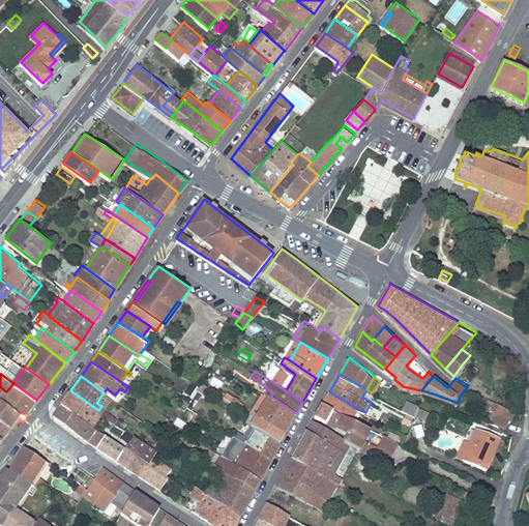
[(201,384),(199,388),(207,393),(211,386),(203,381),(201,384)]
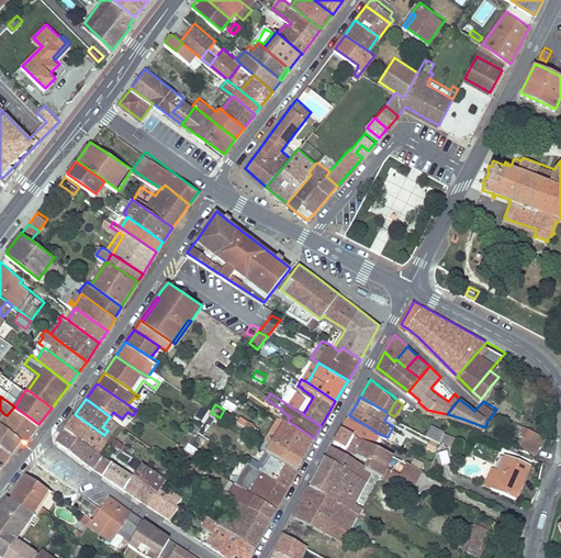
[(7,415),(4,414),(0,417),(0,422),(21,438),(27,438),(38,424),(14,406),(7,415)]
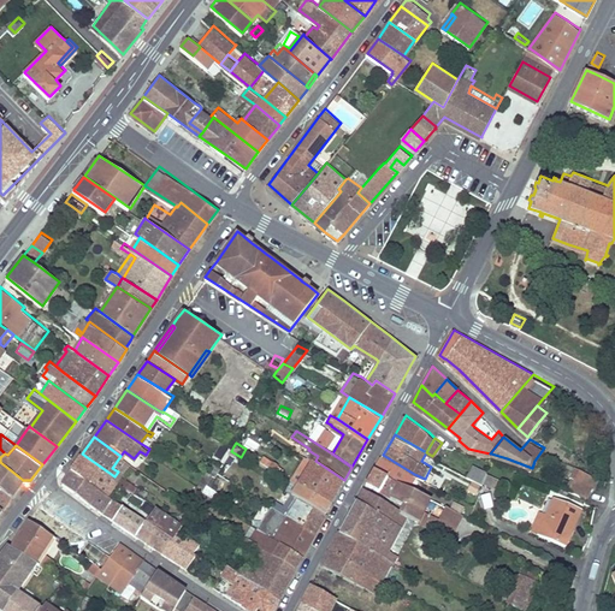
[(0,486),(12,494),(23,480),(0,462),(0,457),(5,454),(0,449),(0,486)]
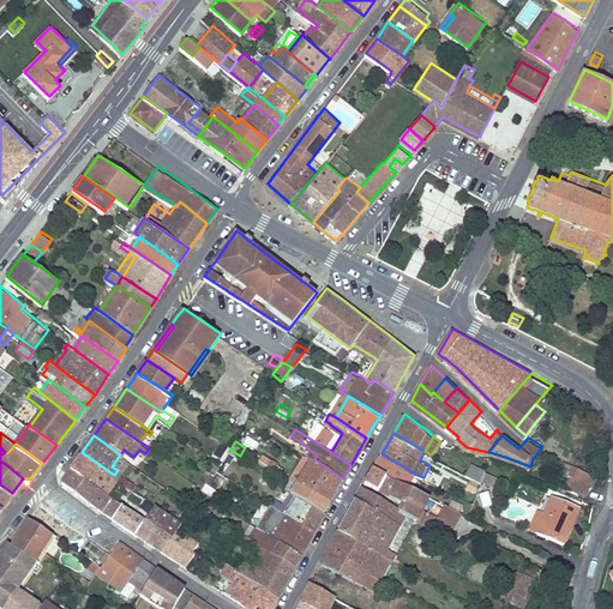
[(82,452),(72,465),(103,488),(109,480),(116,484),(120,478),(114,475),(82,452)]
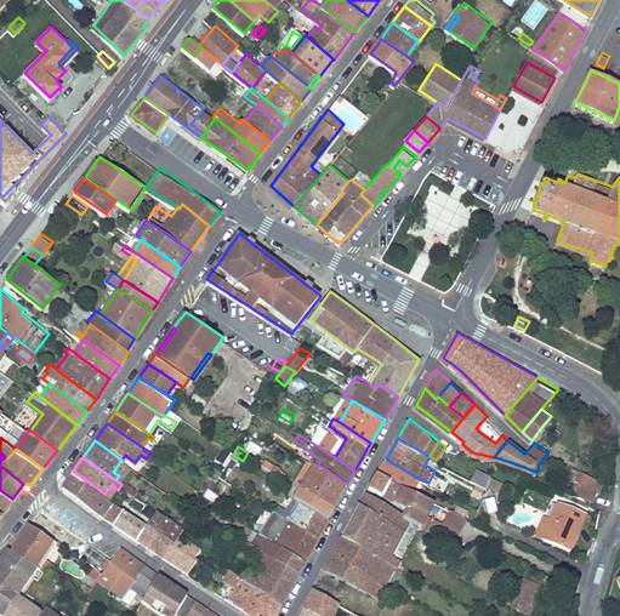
[(266,457),(263,462),(277,471),(280,466),(266,457)]
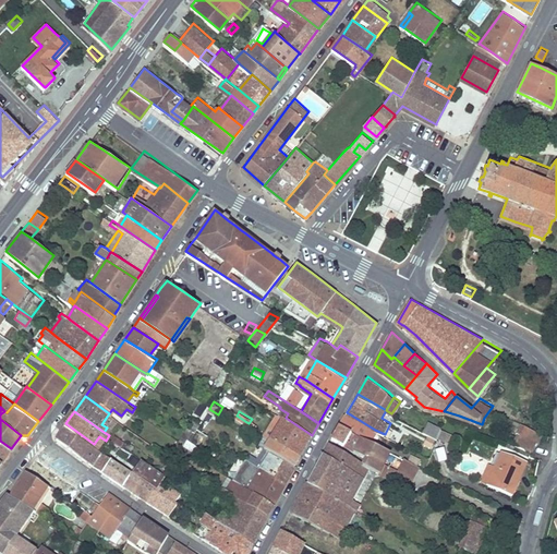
[(347,412),(340,423),(352,430),(361,435),(368,440),(375,430),(347,412)]
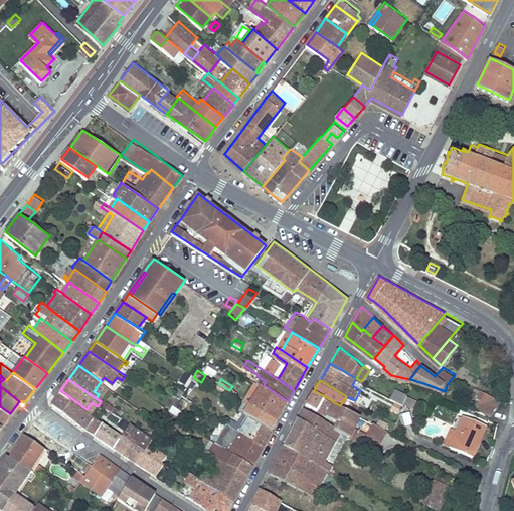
[(257,381),(243,399),(248,402),(262,384),(259,382),(257,381)]
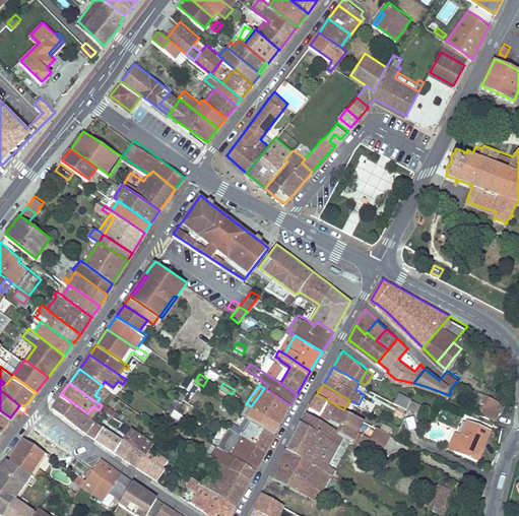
[(264,388),(251,406),(279,425),(290,405),(266,389),(264,388)]
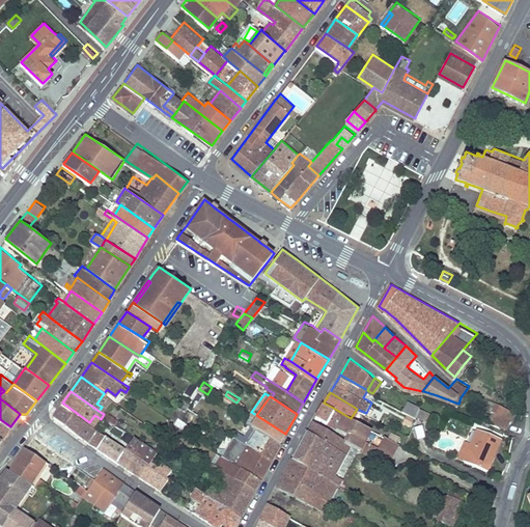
[(187,408),(189,406),(191,401),(186,398),(182,405),(187,408)]
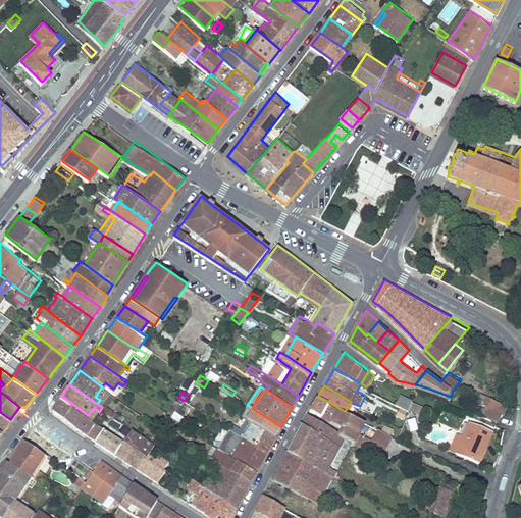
[(409,408),(410,407),(413,399),(402,393),(397,402),(409,408)]
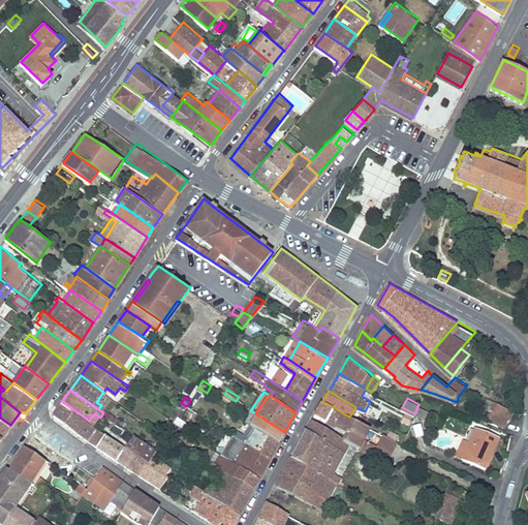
[(515,410),(494,399),(490,407),(493,409),(488,419),(503,427),(508,418),(509,419),(515,410)]
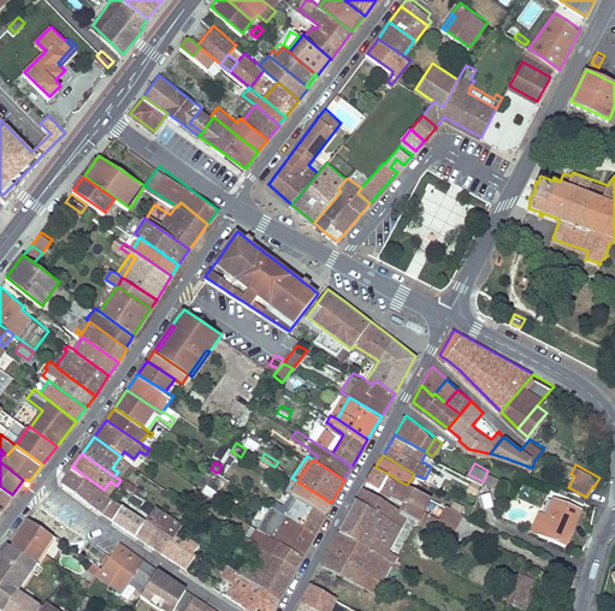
[(64,481),(88,500),(92,502),(104,511),(125,526),(135,511),(104,490),(72,467),(64,481)]
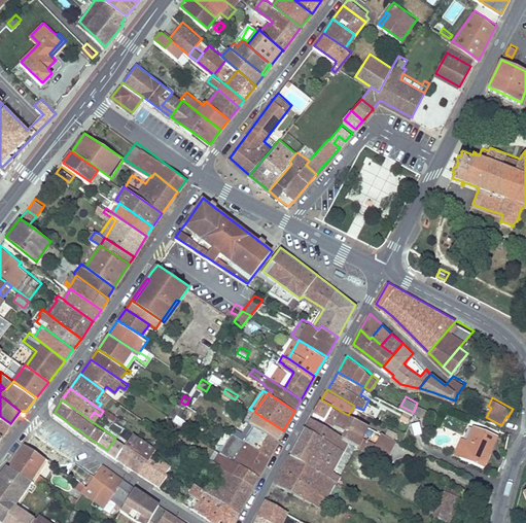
[(332,406),(321,399),(314,412),(324,418),(332,406)]
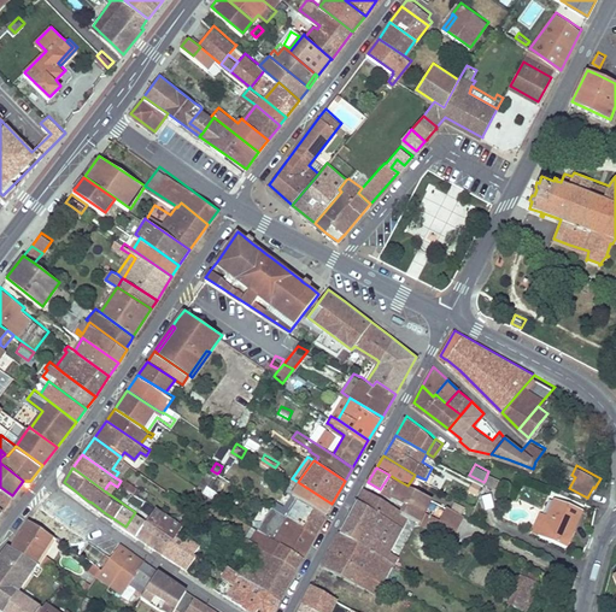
[(209,469),(198,486),(206,492),(217,474),(211,470),(209,469)]
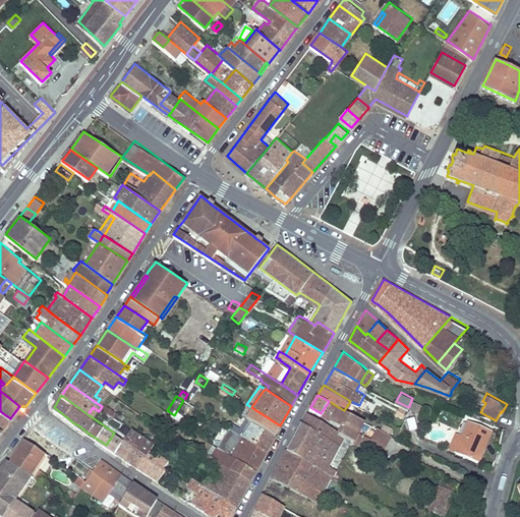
[(185,398),(183,400),(174,415),(184,422),(188,417),(192,419),(195,413),(191,410),(195,404),(185,398)]
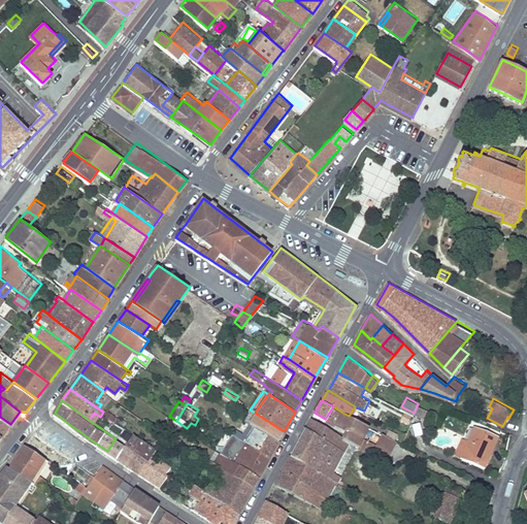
[(422,415),(425,406),(418,403),(415,412),(422,415)]
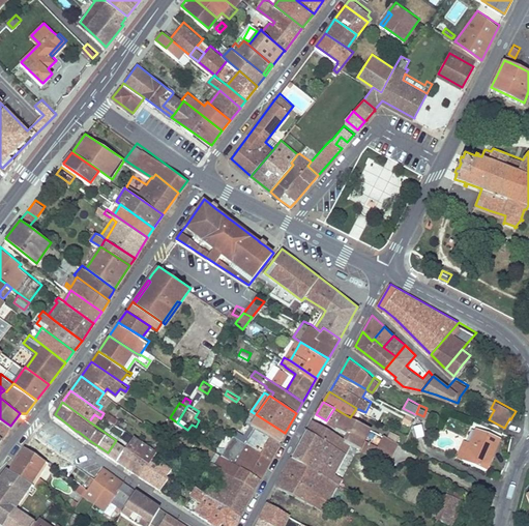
[(101,406),(98,410),(104,413),(116,422),(118,417),(112,413),(114,410),(111,408),(108,410),(101,406)]
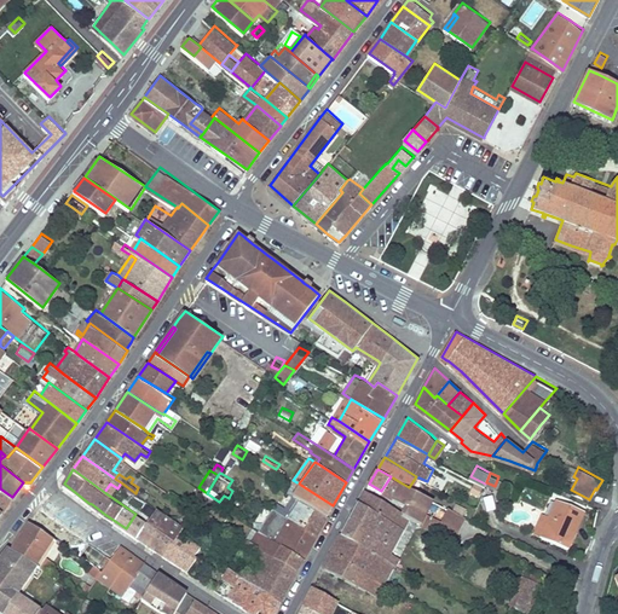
[(400,482),(391,476),(381,491),(393,497),(400,482)]
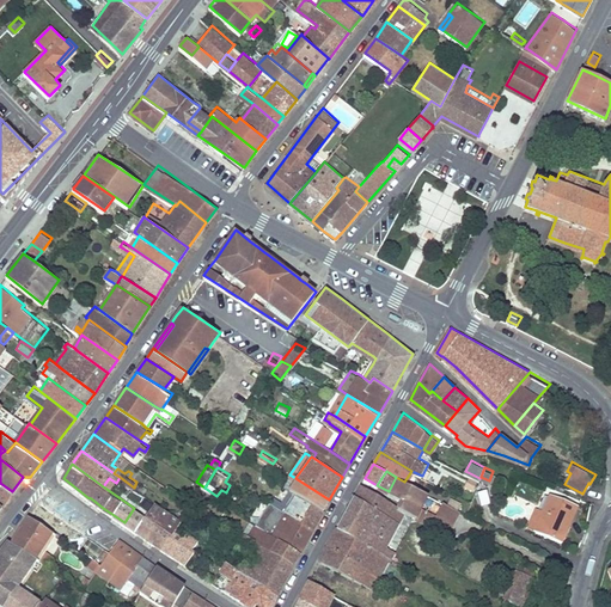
[(289,474),(283,484),(291,488),(324,509),(329,500),(295,478),(289,474)]
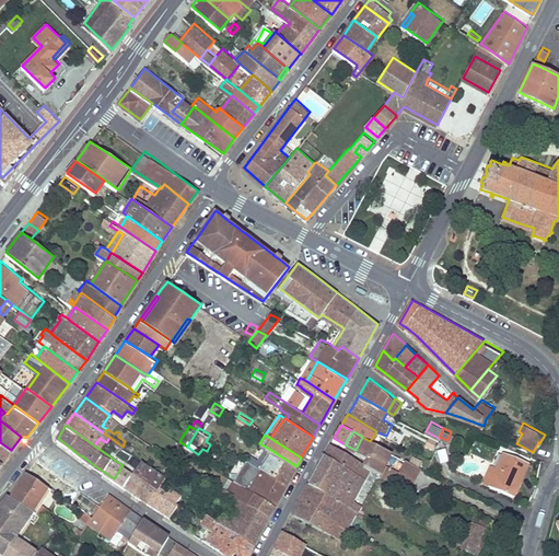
[(392,451),(370,441),(362,437),(356,450),(368,458),(370,454),(386,462),(392,451)]
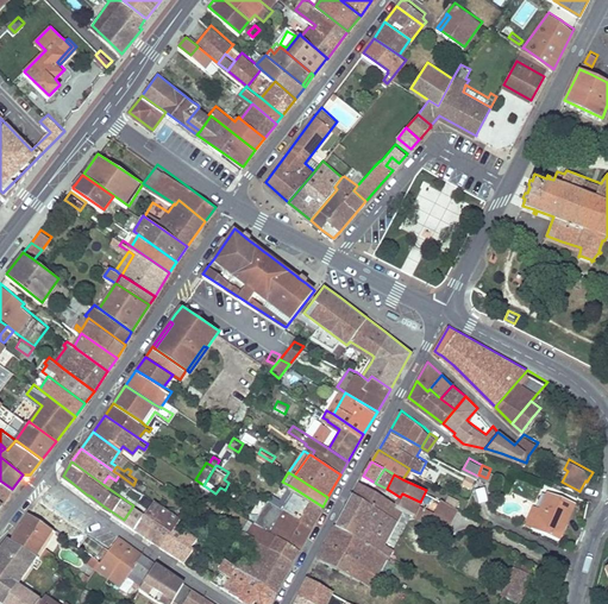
[(204,485),(195,479),(189,488),(198,494),(204,485)]
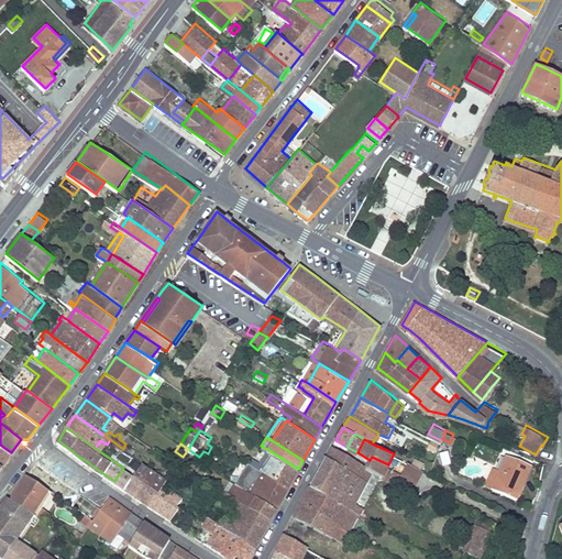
[(0,463),(2,466),(11,452),(0,445),(0,463)]
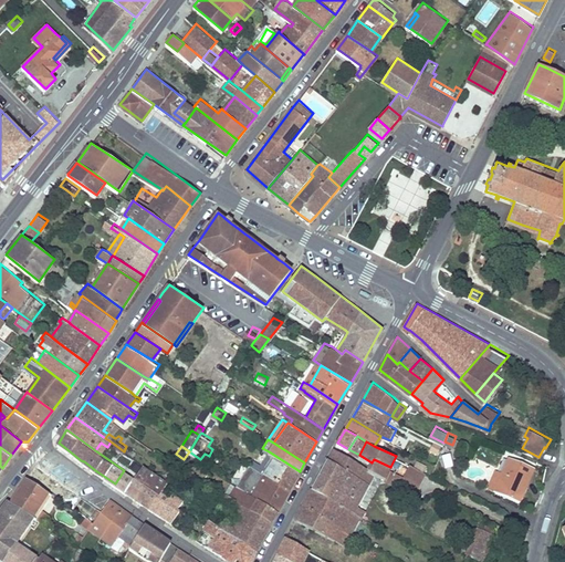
[(334,447),(313,487),(361,513),(362,514),(365,508),(357,505),(375,472),(385,478),(389,468),(390,467),(374,459),(372,462),(369,467),(334,447)]
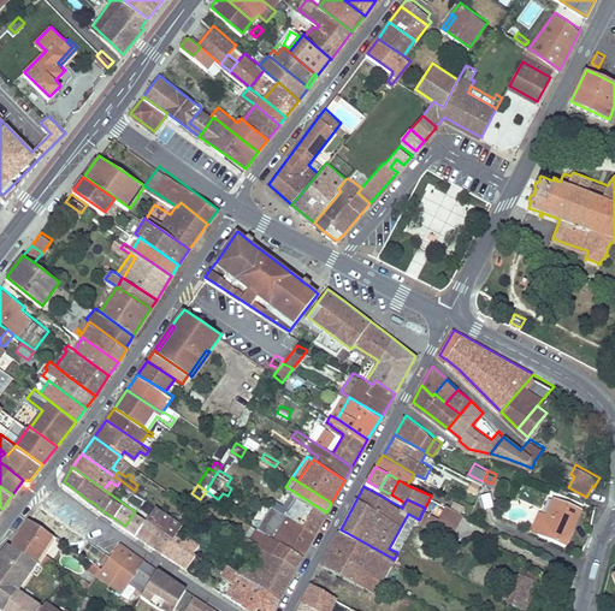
[(83,533),(90,539),(99,526),(77,510),(51,490),(40,504),(83,533)]
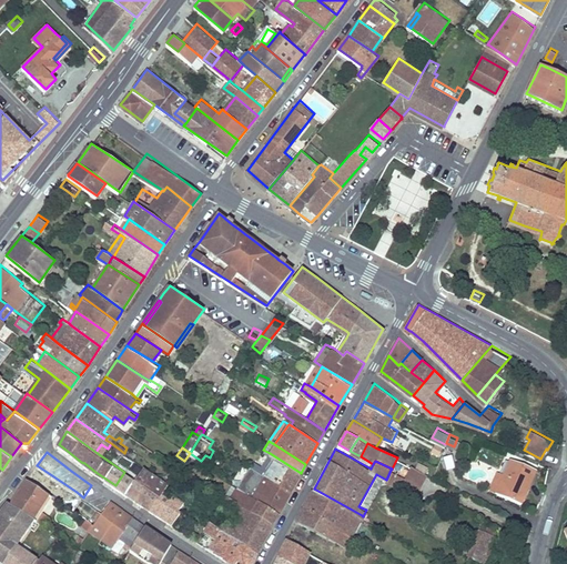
[(260,464),(257,469),(291,491),(301,473),(270,453),(262,465),(260,464)]
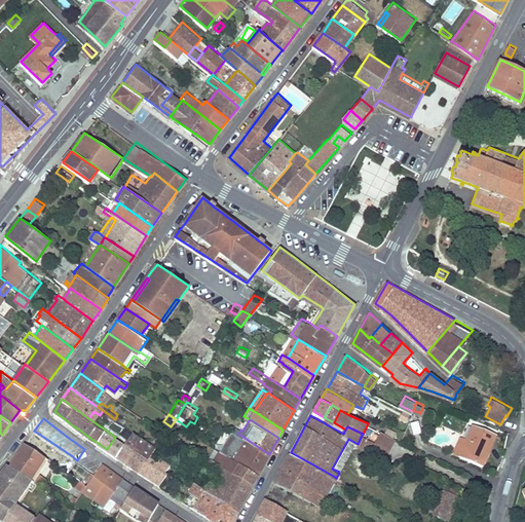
[(483,464),(497,434),(484,429),(474,423),(467,437),(461,435),(454,451),(483,464)]
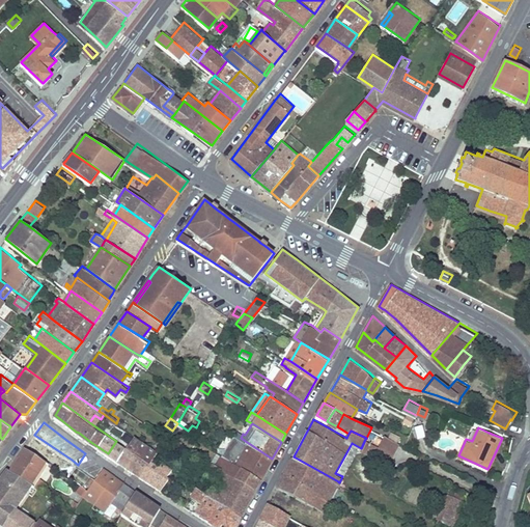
[(390,459),(399,442),(385,434),(380,445),(377,451),(378,451),(390,459)]
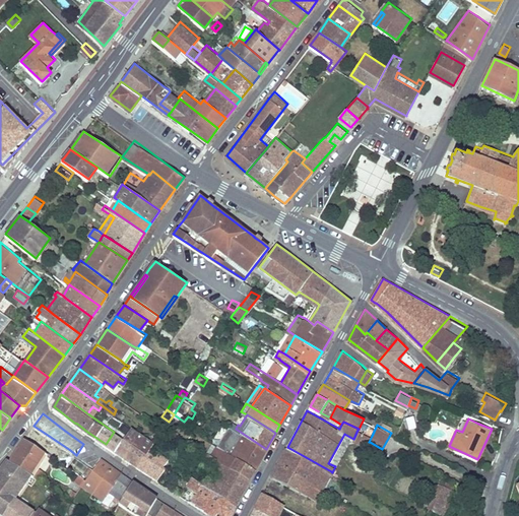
[(25,437),(49,452),(63,461),(70,450),(34,426),(33,426),(35,427),(27,437),(25,436),(25,437)]
